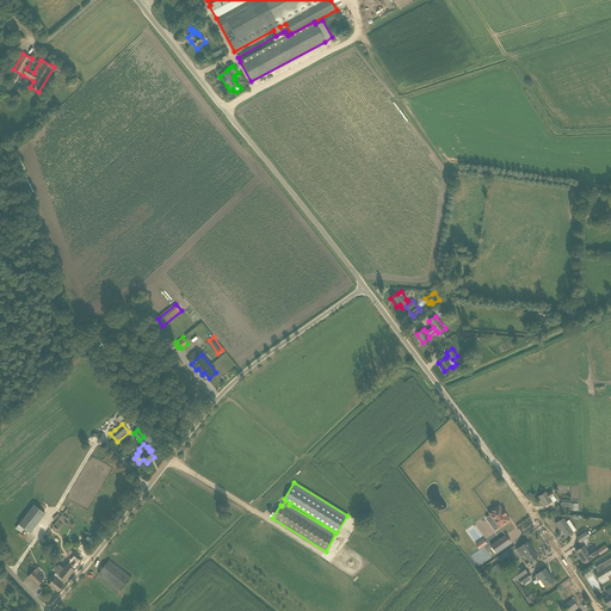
[(545,492),(538,497),(545,506),(551,501),(550,498),(554,495),(551,492),(547,494),(545,492)]
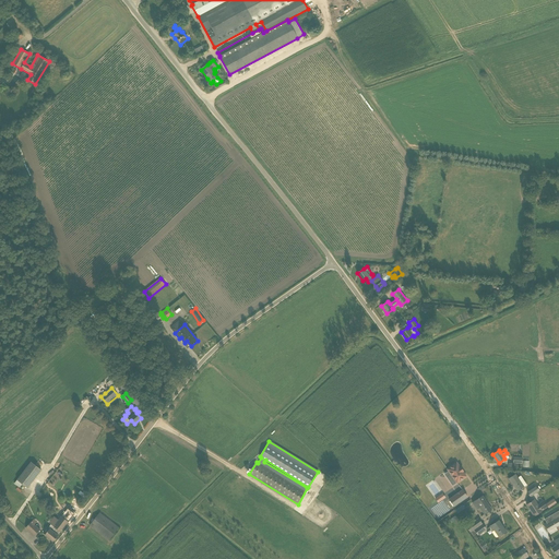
[(42,470),(35,465),(32,462),(18,479),(27,488),(42,470)]
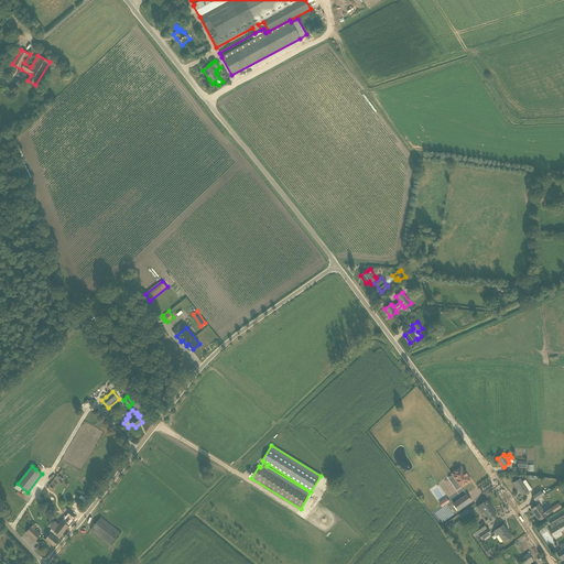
[(467,475),(465,472),(461,467),(452,474),(454,478),(453,479),(456,485),(458,484),(462,487),(470,480),(467,476),(467,475)]
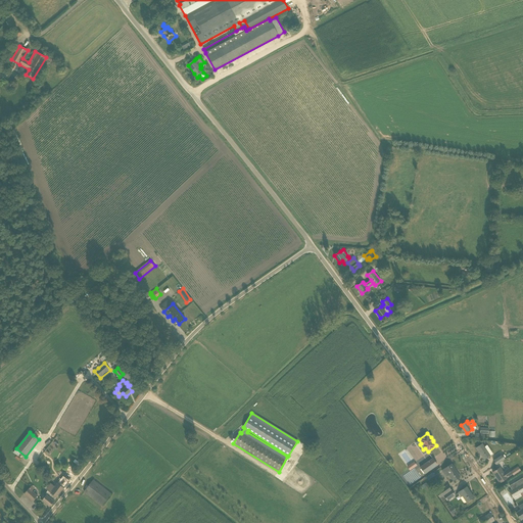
[(476,447),(484,460),(490,456),(482,443),(476,447)]
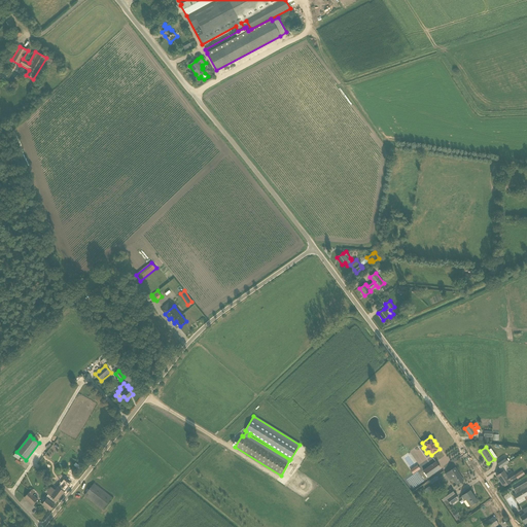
[(49,459),(56,452),(50,448),(45,456),(49,459)]
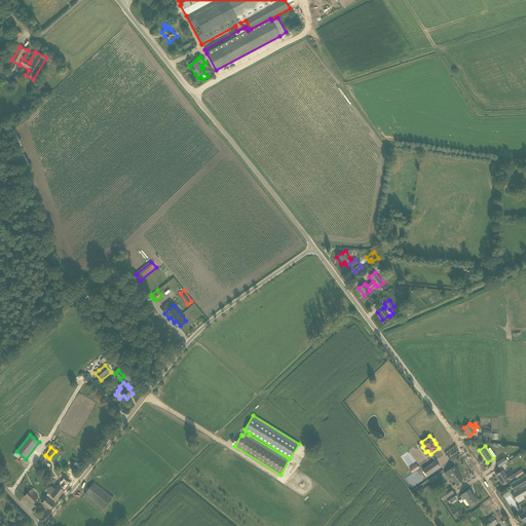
[(499,467),(508,461),(504,457),(496,463),(499,467)]
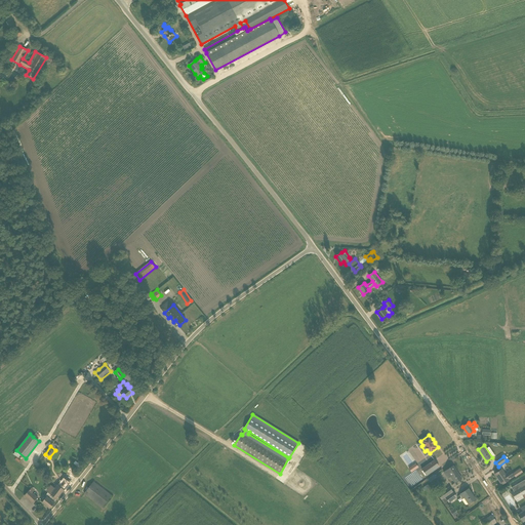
[(439,467),(435,460),(421,469),(427,476),(439,467)]
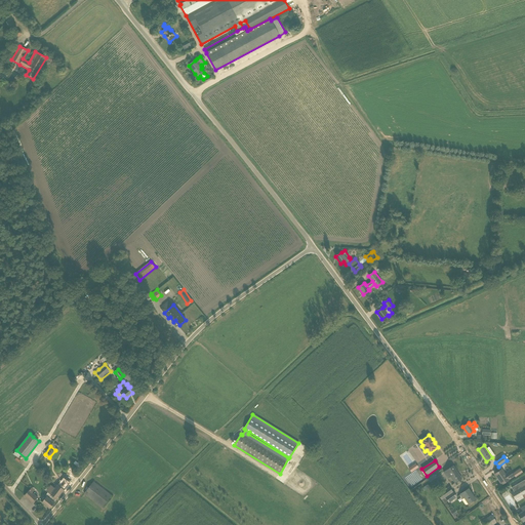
[(415,462),(408,468),(411,473),(418,468),(415,462)]
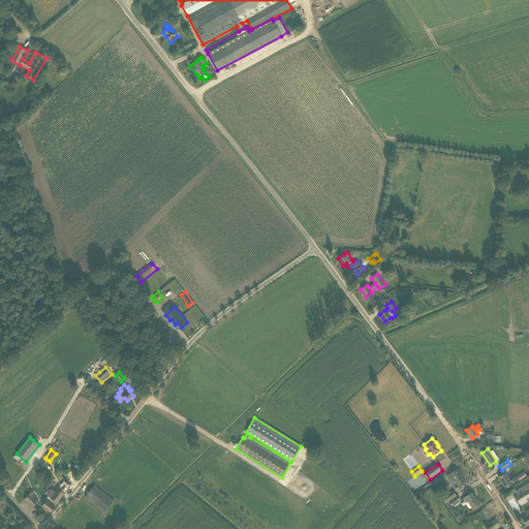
[(457,469),(449,474),(446,476),(452,483),(455,480),(459,487),(465,483),(457,469)]
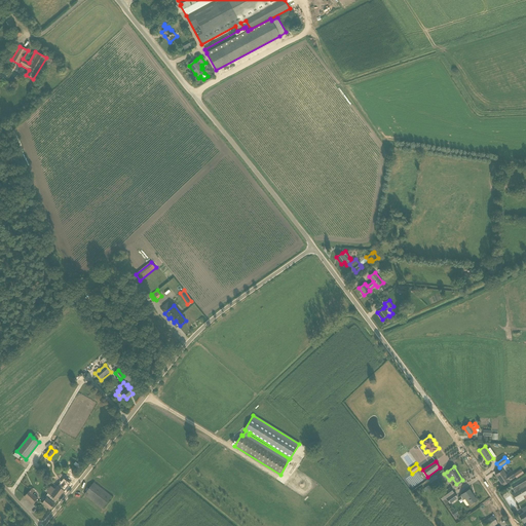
[(502,486),(508,482),(516,477),(512,471),(506,474),(503,470),(495,475),(502,486)]
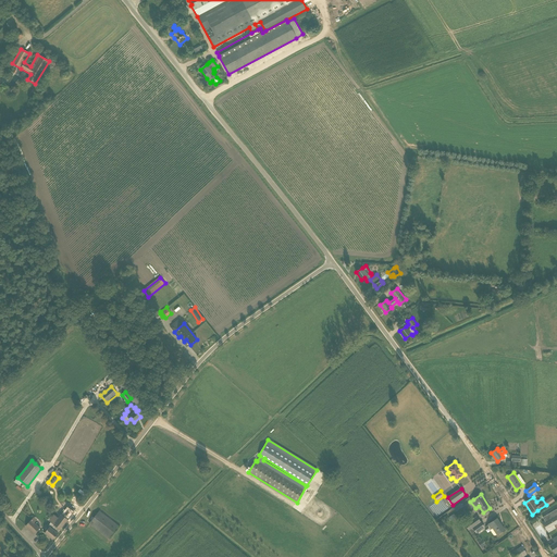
[(53,540),(65,524),(75,512),(67,506),(58,518),(54,515),(50,519),(49,518),(47,520),(51,522),(48,525),(48,527),(49,527),(45,533),(53,540)]
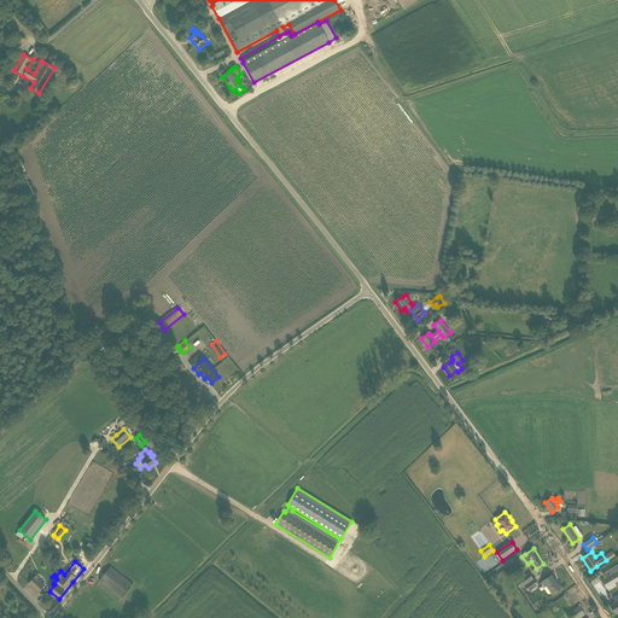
[(133,584),(110,566),(99,581),(122,599),(133,584)]
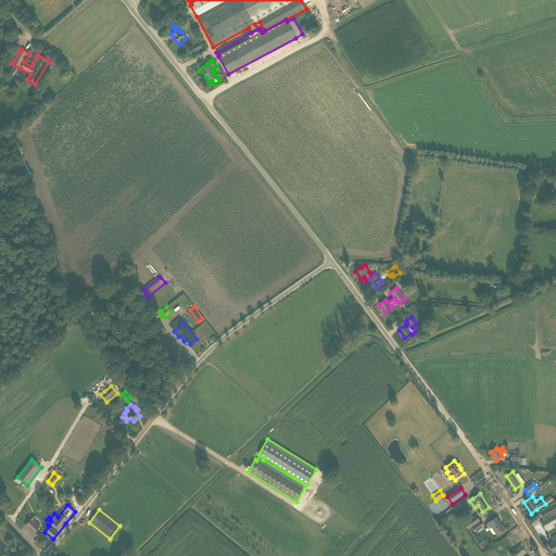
[(555,521),(555,513),(541,521),(545,529),(555,521)]
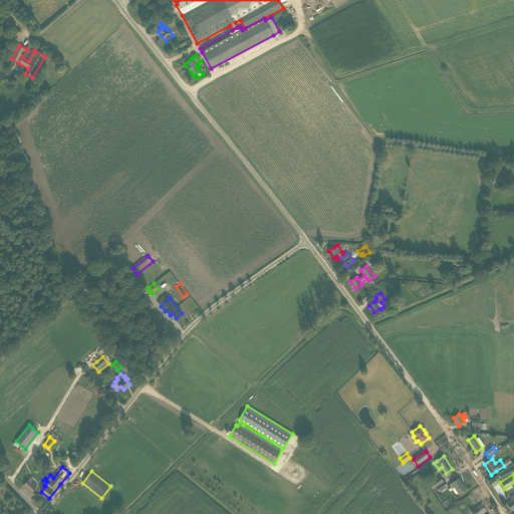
[(436,487),(444,482),(440,477),(433,482),(431,479),(428,482),(433,489),(436,487)]
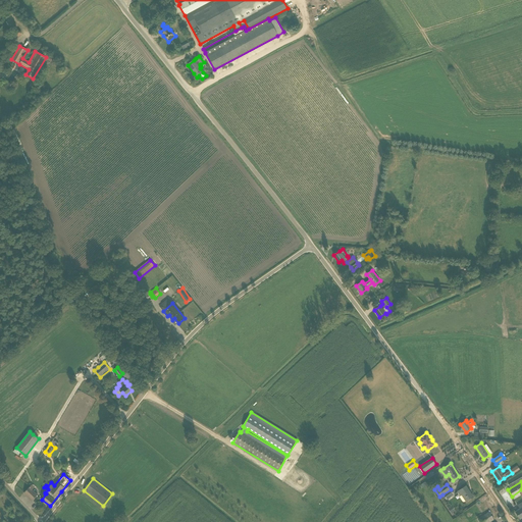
[(466,502),(473,497),(466,486),(458,491),(460,496),(461,494),(466,502)]
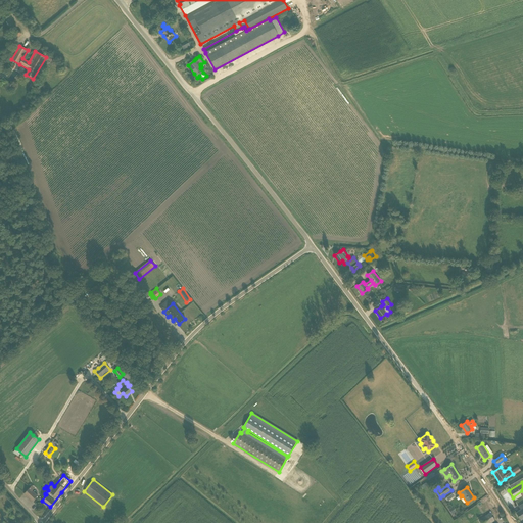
[(38,495),(30,488),(25,493),(33,502),(38,495)]
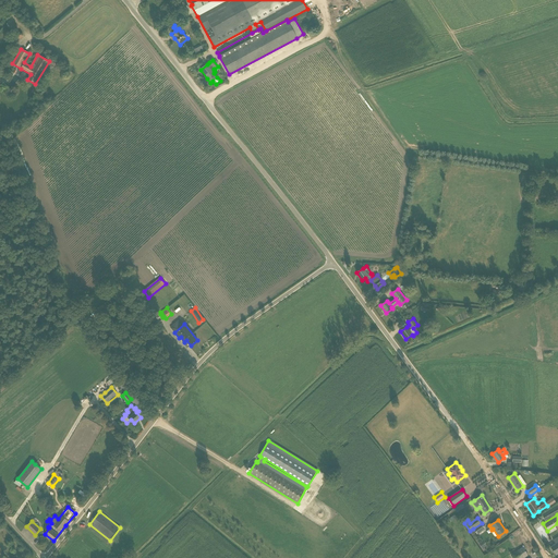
[(485,529),(482,523),(473,529),(477,534),(485,529)]
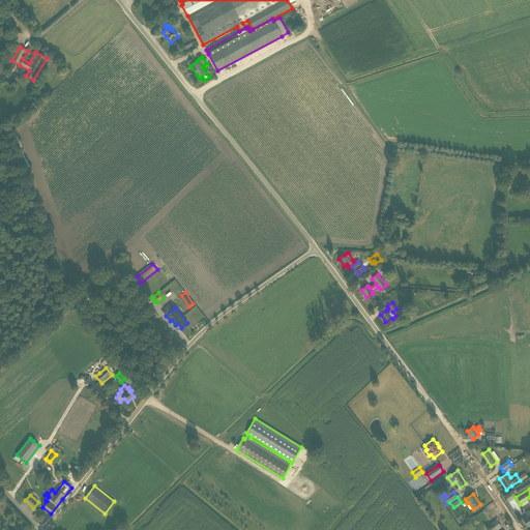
[(497,520),(487,524),(489,529),(494,529),(501,528),(497,520)]
